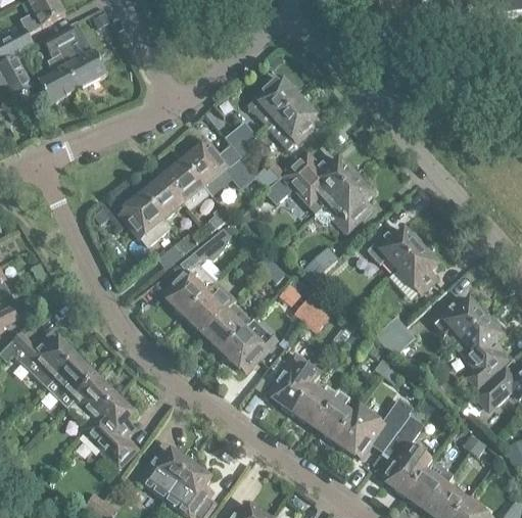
[(24,27),(28,33),(64,12),(57,0),(29,0),(34,11),(19,19),(24,27)]
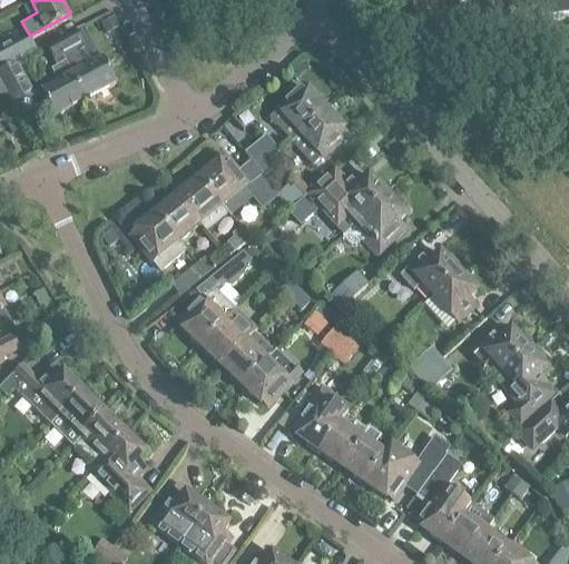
[(546,0),(548,11),(568,9),(568,0),(546,0)]
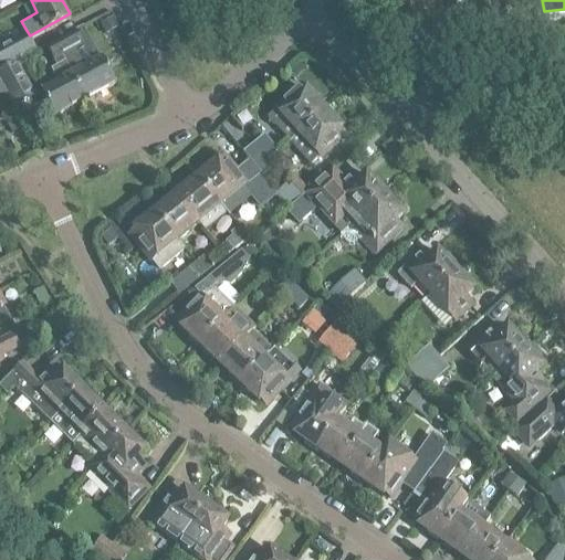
[(98,21),(105,33),(118,25),(112,13),(98,21)]
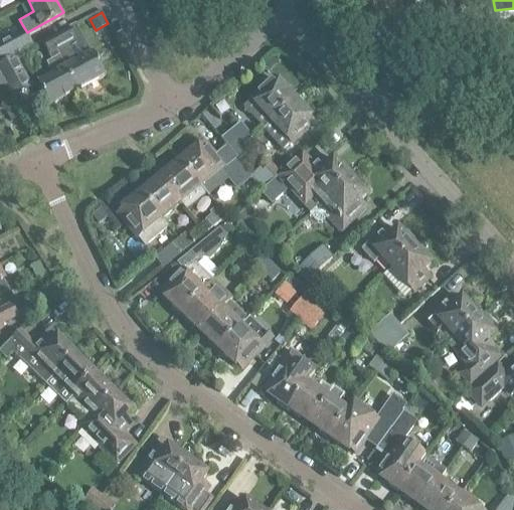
[(44,47),(46,46),(53,42),(57,48),(56,49),(58,53),(58,52),(77,88),(106,72),(93,49),(78,57),(69,42),(76,38),(69,24),(40,40),(44,47)]
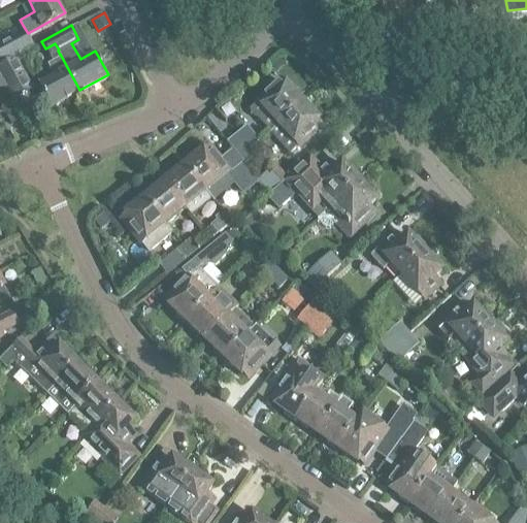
[(28,33),(24,27),(0,39),(0,62),(15,55),(34,44),(28,33)]
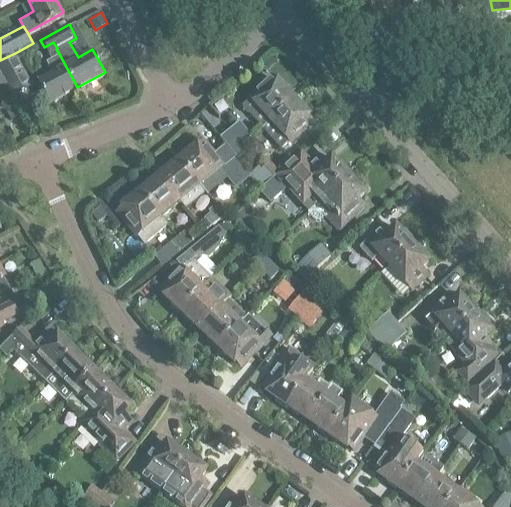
[(49,102),(77,87),(58,52),(58,53),(46,59),(52,71),(36,79),(49,102)]
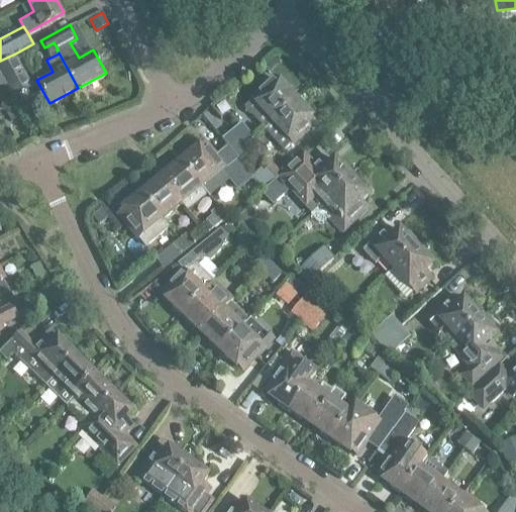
[(31,83),(15,54),(0,61),(0,72),(5,83),(11,94),(31,83)]
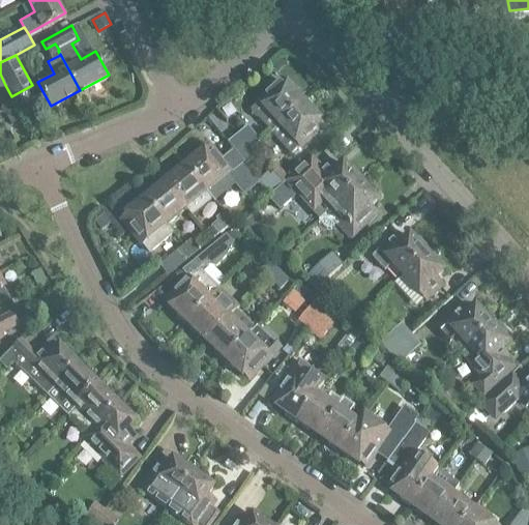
[(250,107),(270,128),(302,100),(282,78),(258,98),(259,98),(250,107)]
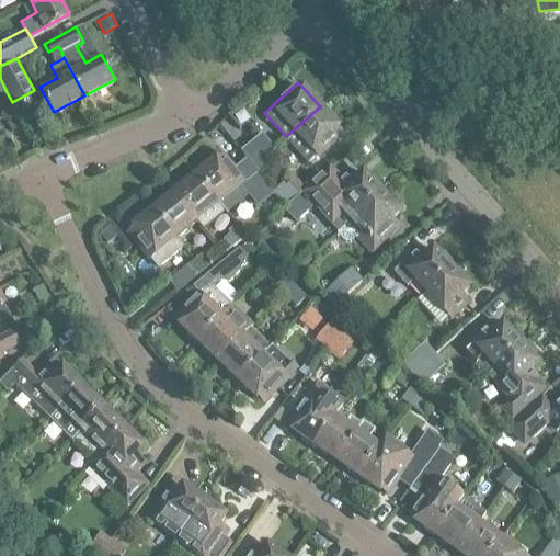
[(307,160),(316,152),(341,129),(320,106),(286,136),(307,160)]
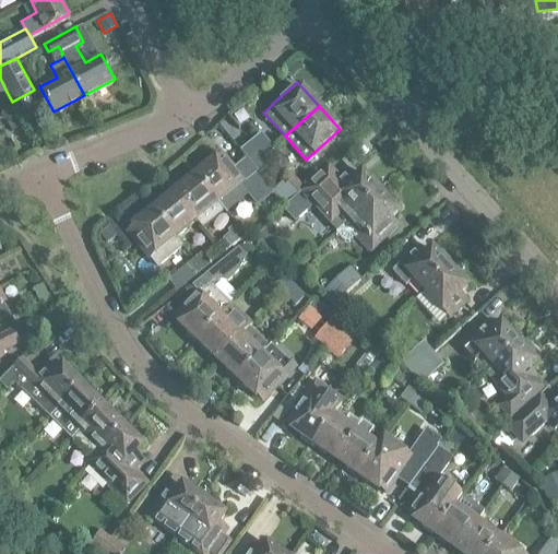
[(274,146),(261,130),(239,148),(246,155),(258,171),(270,161),(264,154),(274,146)]
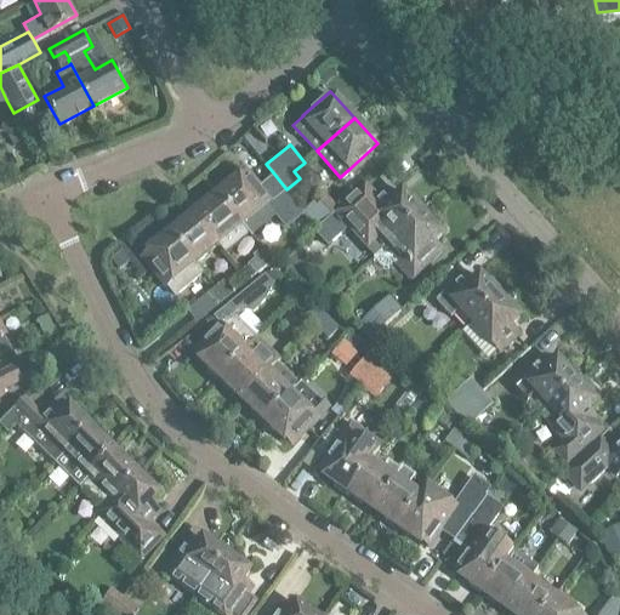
[(228,180),(216,189),(242,221),(249,229),(251,232),(276,212),(285,225),(288,222),(303,210),(302,208),(286,189),(273,172),(257,186),(244,170),(229,182),(228,180)]
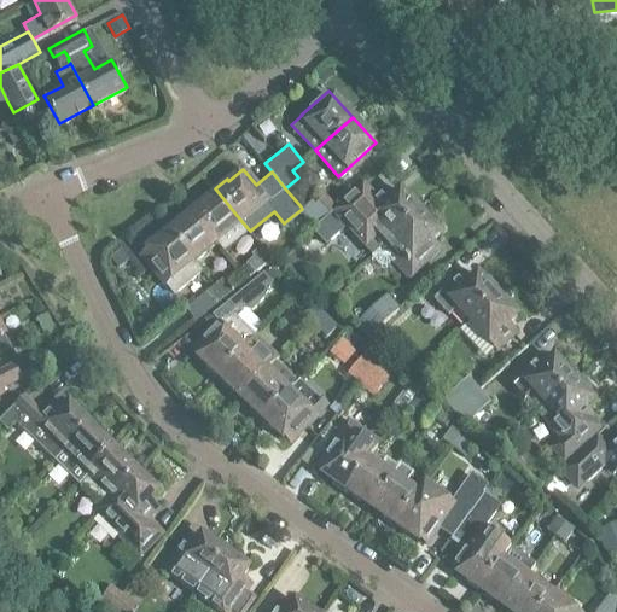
[(345,223),(372,252),(384,240),(420,208),(400,186),(390,194),(383,186),(376,192),(364,179),(361,179),(336,204),(315,222),(315,223),(318,226),(314,229),(325,242),(345,223)]
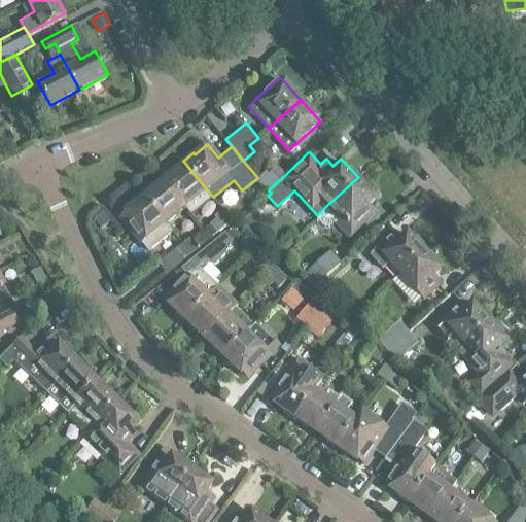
[(164,180),(184,204),(190,211),(211,195),(205,187),(183,161),(172,170),(174,172),(164,180)]
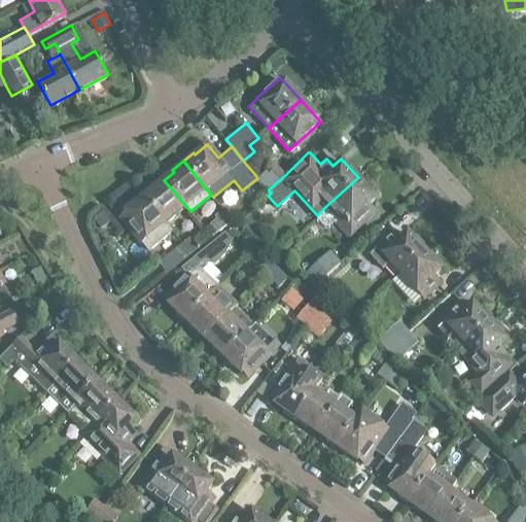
[(265,169),(256,176),(257,178),(269,189),(286,174),(277,164),(268,172),(265,169)]
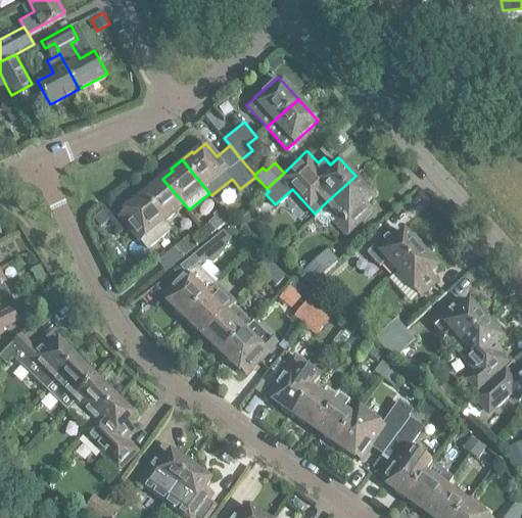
[(326,223),(330,219),(343,233),(370,208),(364,201),(372,194),(356,176),(325,203),(315,214),(314,214),(322,223),(326,223)]
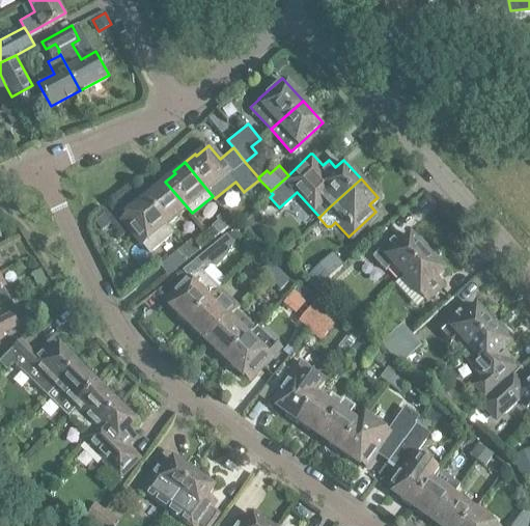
[(246,190),(258,205),(271,195),(259,180),(246,190)]
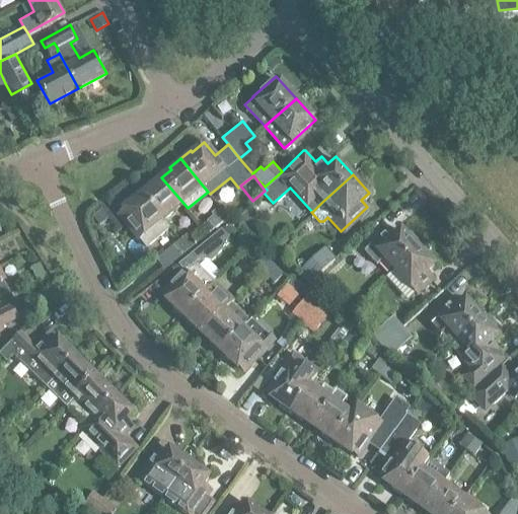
[(151,181),(142,190),(162,217),(181,201),(161,177),(153,185),(151,181)]
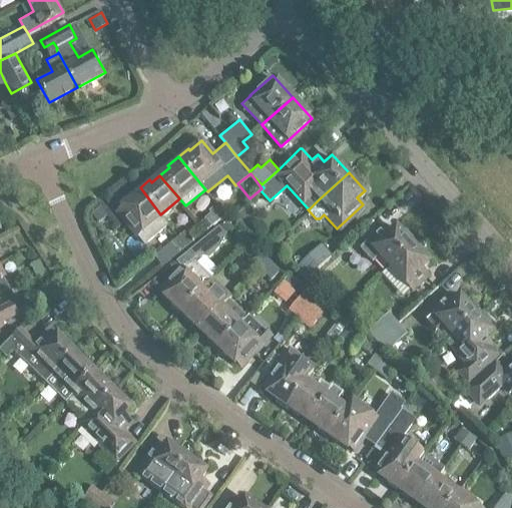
[(131,198),(117,209),(144,241),(167,222),(160,214),(140,187),(129,197),(131,198)]
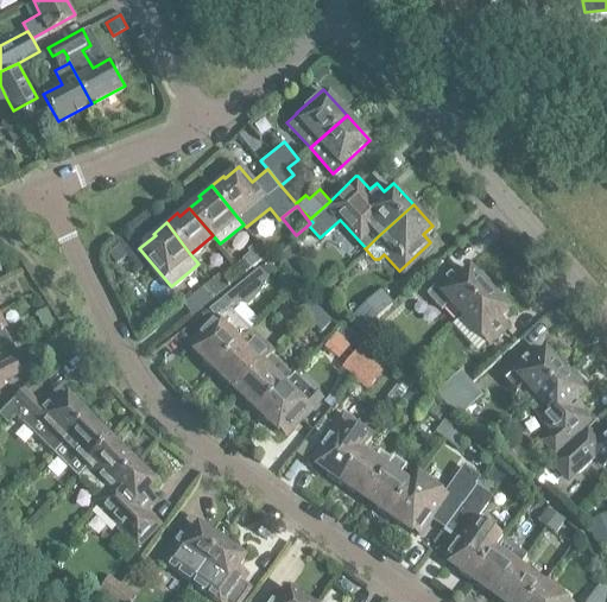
[(245,259),(251,265),(266,253),(257,239),(246,247),(251,253),(245,259)]
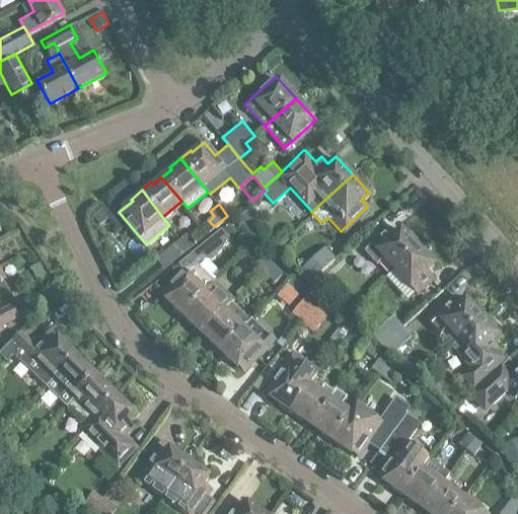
[(101,207),(92,214),(99,222),(108,216),(101,207)]
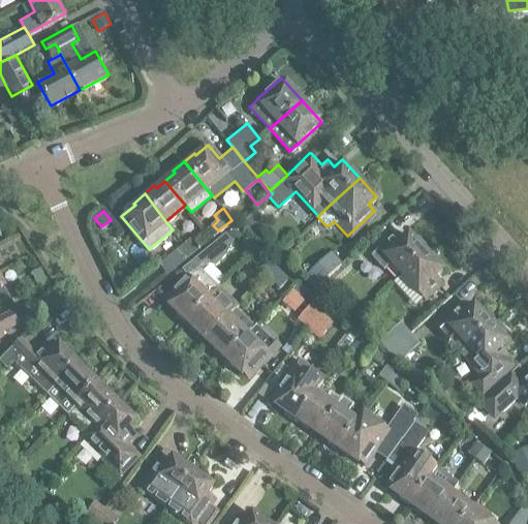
[(251,233),(253,230),(261,222),(251,212),(243,220),(241,221),(241,222),(251,233)]
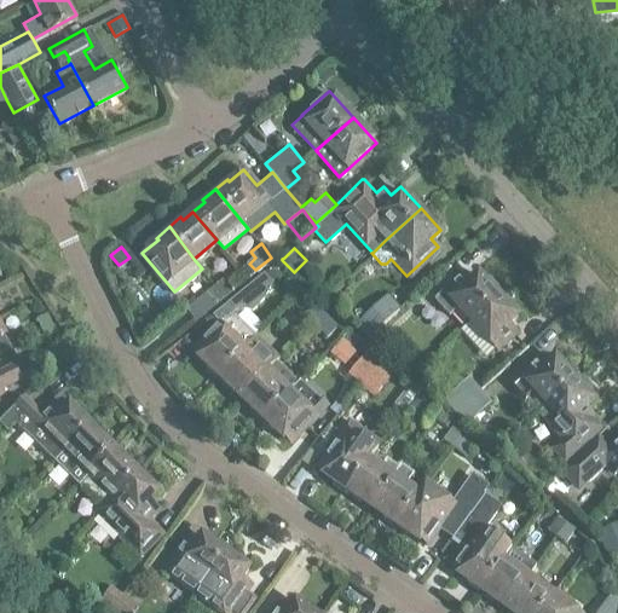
[(195,347),(209,362),(206,364),(217,375),(256,333),(236,313),(242,306),(247,308),(252,308),(256,305),(265,295),(272,281),(264,271),(212,313),(219,321),(195,347)]
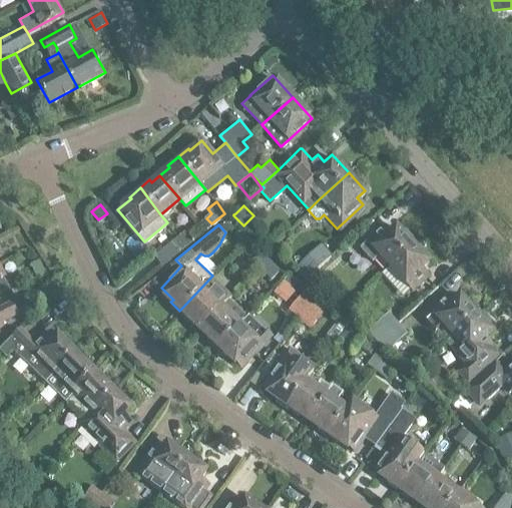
[(379,254),(389,264),(413,242),(397,224),(388,232),(383,226),(360,246),(372,260),(379,254)]
